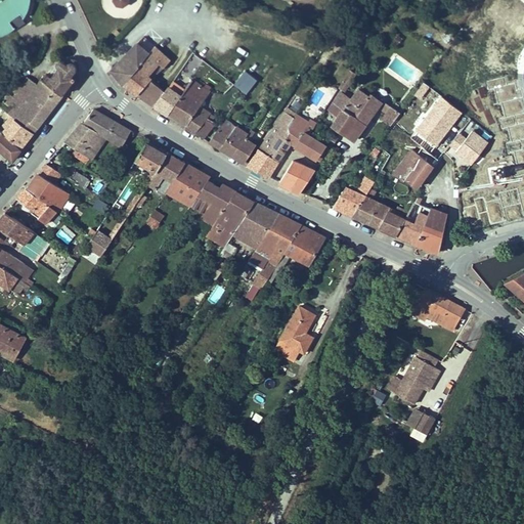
[(0,0),(0,36),(6,35),(13,31),(17,28),(18,27),(13,20),(15,19),(23,13),(25,12),(28,16),(33,5),(33,0),(0,0)]
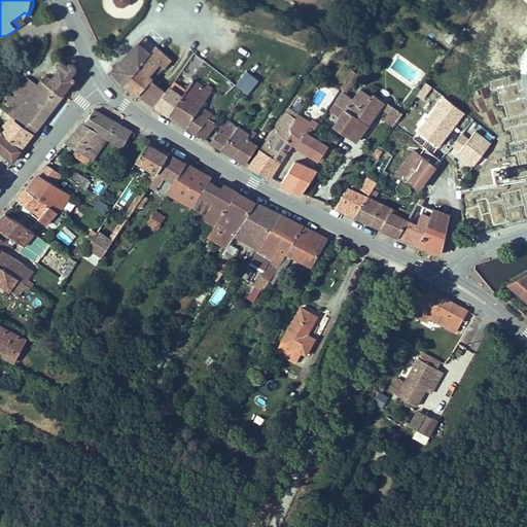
[(29,22),(23,13),(15,20),(21,28),(29,22)]
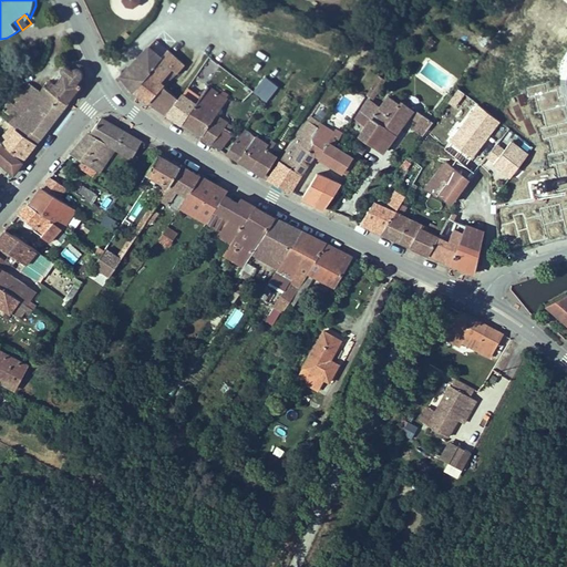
[(150,71),(162,55),(151,45),(122,74),(136,89),(151,72),(150,71)]
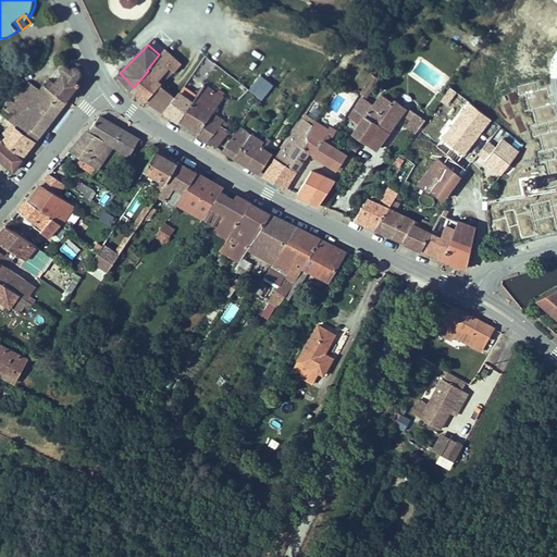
[(33,46),(26,54),(35,61),(41,51),(33,46)]
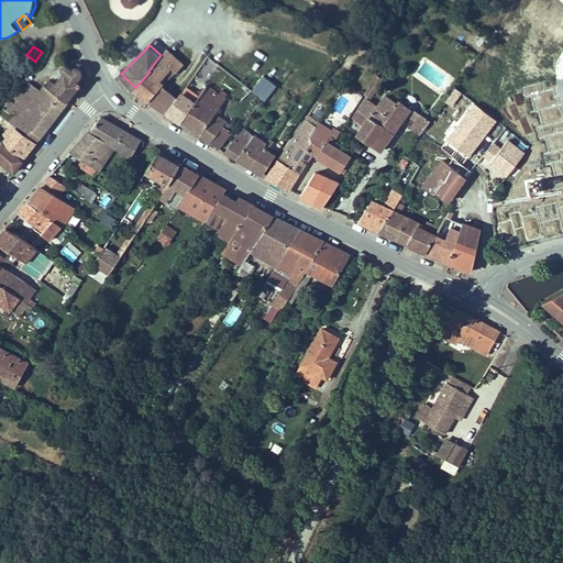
[(168,46),(161,55),(148,70),(150,72),(135,88),(150,100),(163,85),(164,86),(179,72),(187,62),(168,46)]
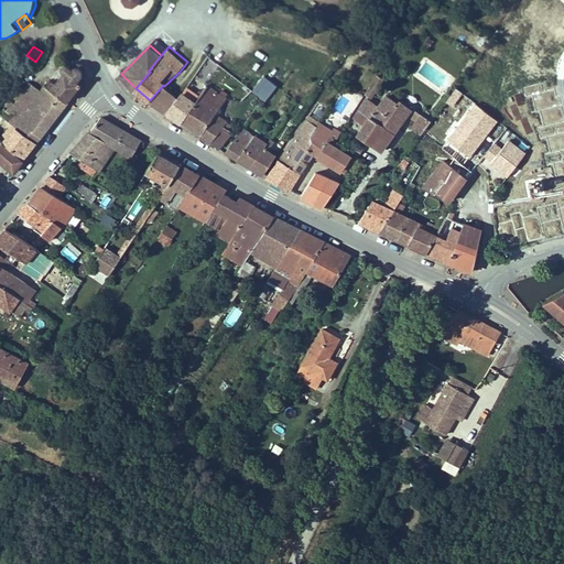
[(68,101),(83,83),(79,80),(84,75),(85,72),(85,68),(83,66),(79,65),(77,65),(73,67),(66,63),(64,62),(63,62),(62,65),(63,68),(64,71),(56,80),(52,77),(45,85),(68,101)]
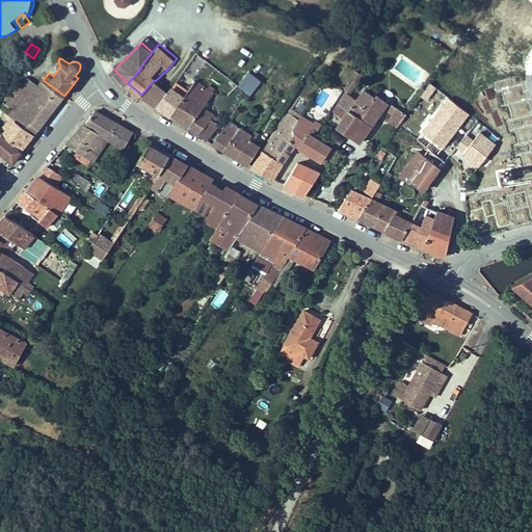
[(173,86),(184,72),(180,68),(176,73),(169,68),(155,81),(167,92),(173,86)]
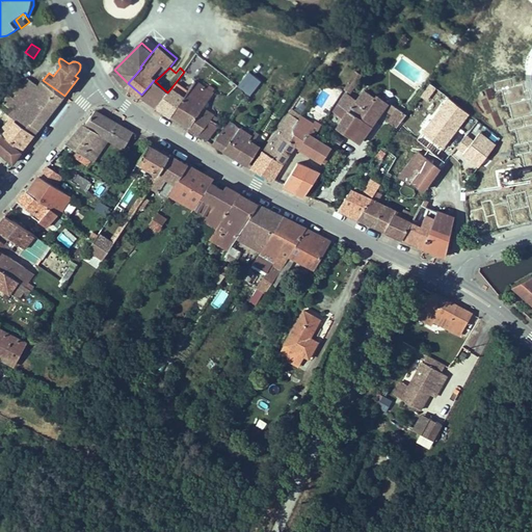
[(358,75),(353,71),(343,88),(348,92),(358,75)]
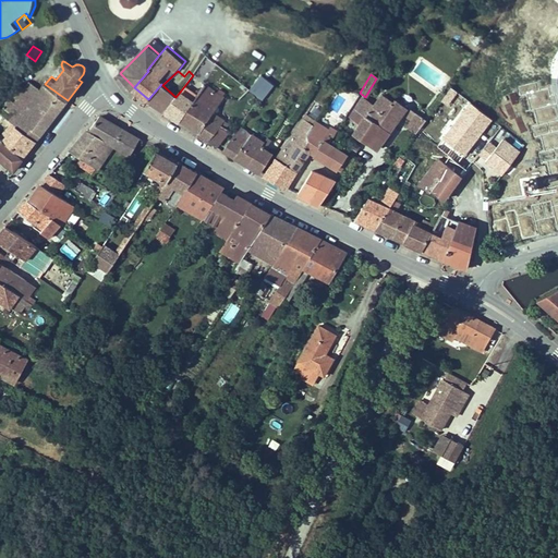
[(195,99),(207,85),(193,75),(181,91),(193,100),(195,99)]
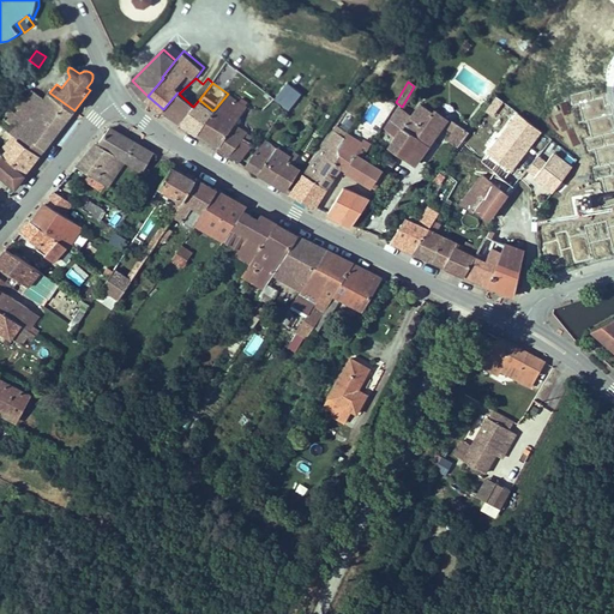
[(44,98),(47,96),(36,88),(35,88),(32,90),(32,91),(43,98),(44,98)]
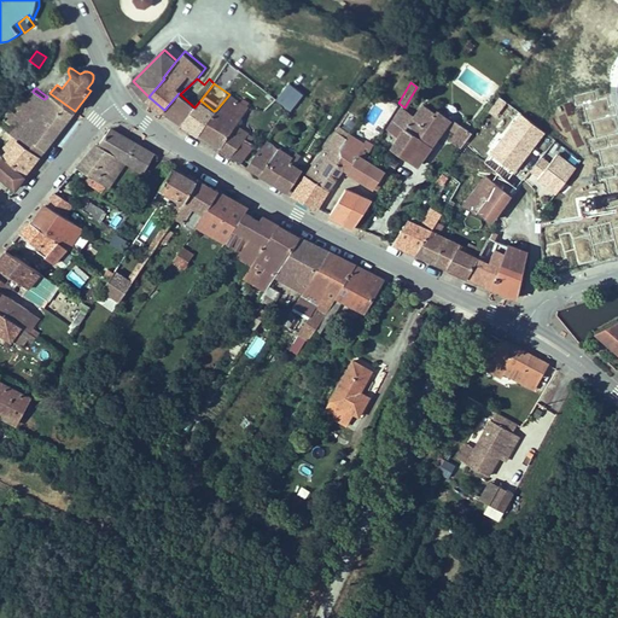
[(41,155),(75,111),(50,93),(47,97),(45,99),(44,99),(33,92),(30,95),(25,91),(19,98),(24,101),(15,112),(9,108),(3,116),(15,127),(10,133),(25,143),(41,155)]
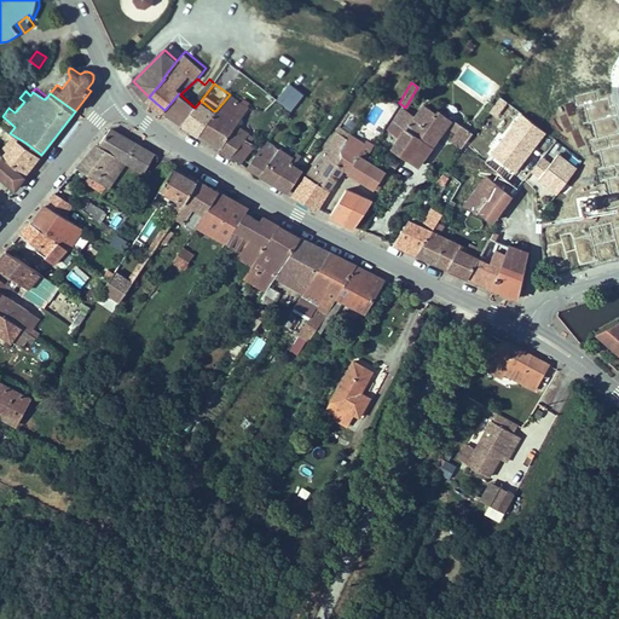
[(183,123),(195,108),(180,94),(179,93),(165,110),(183,123)]
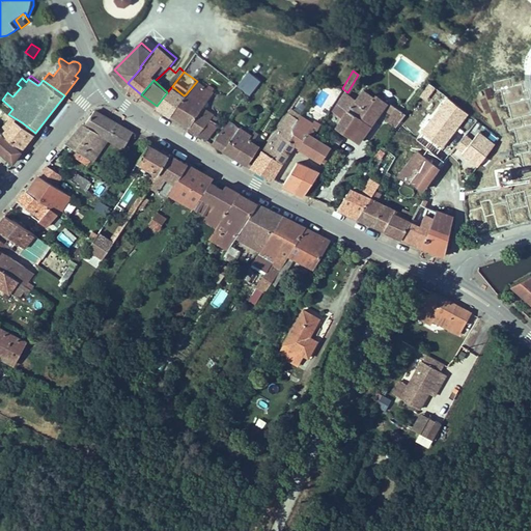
[(200,134),(211,120),(215,114),(203,106),(213,93),(197,81),(186,94),(184,95),(172,112),(192,124),(190,128),(200,134)]
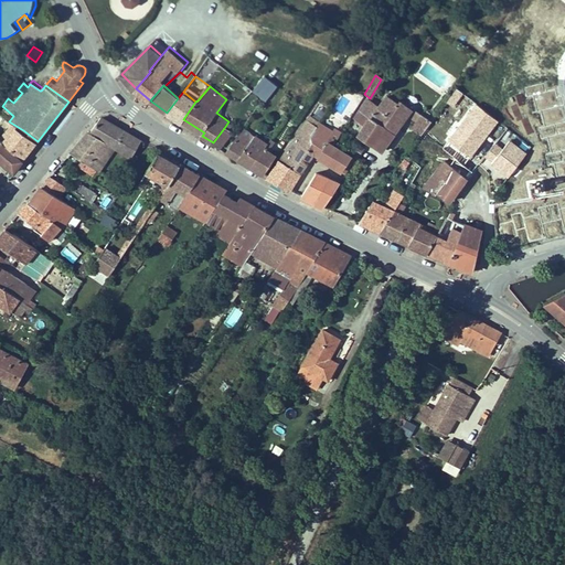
[(183,119),(195,102),(183,92),(178,98),(167,113),(181,123),(183,119)]
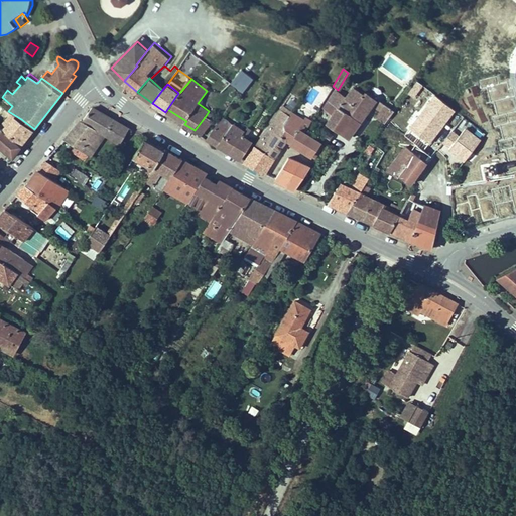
[(350,138),(367,112),(358,105),(365,95),(353,88),(344,99),(334,92),(321,109),(332,116),(328,122),(350,138)]
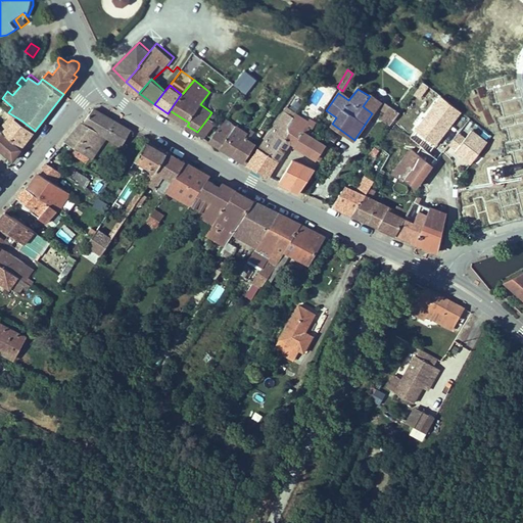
[(372,113),(378,102),(370,96),(363,106),(372,113)]
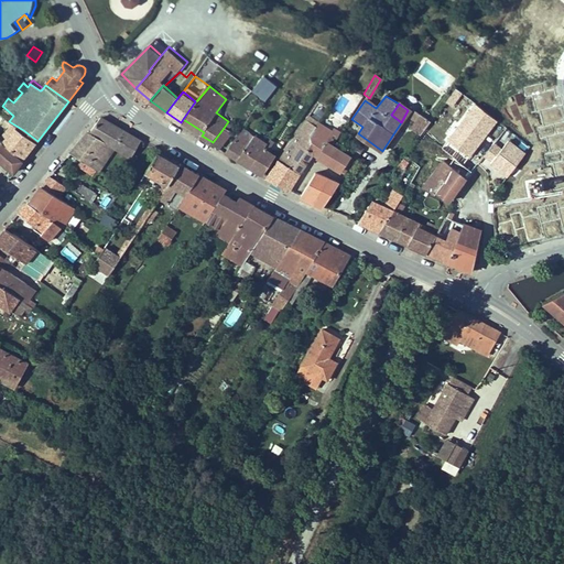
[(420,136),(430,122),(416,111),(415,110),(409,119),(414,123),(410,128),(420,136)]
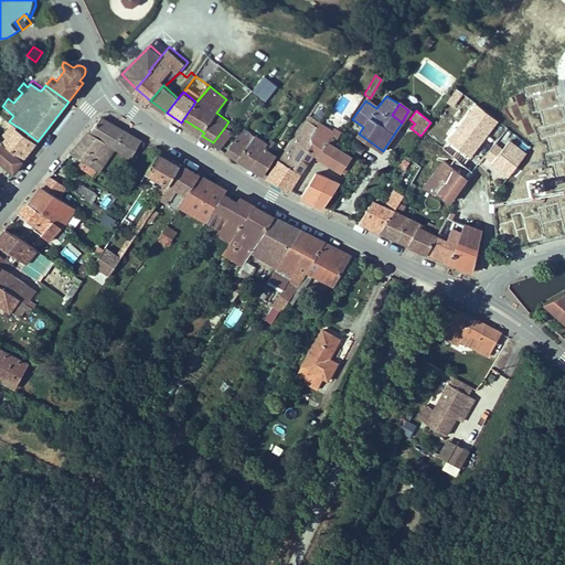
[(499,140),(508,128),(488,114),(477,129),(496,144),(497,142),(497,141),(499,140)]
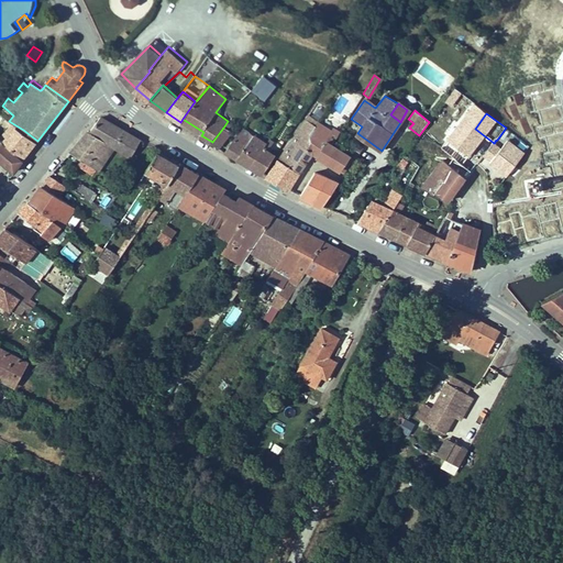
[(301,172),(312,153),(309,147),(304,144),(319,121),(308,114),(279,158),(301,172)]
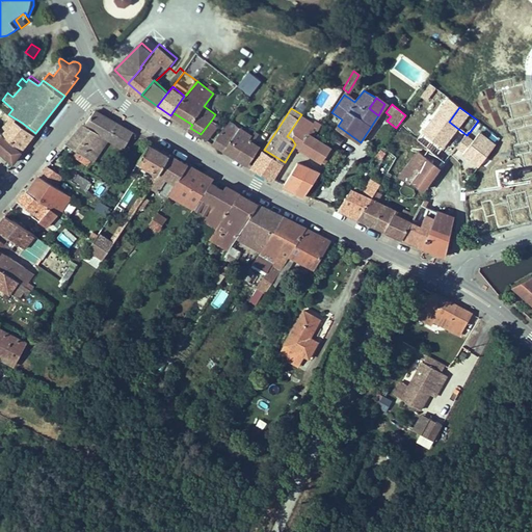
[(125,147),(134,131),(98,110),(86,124),(102,133),(92,144),(102,151),(96,159),(98,160),(111,139),(125,147)]
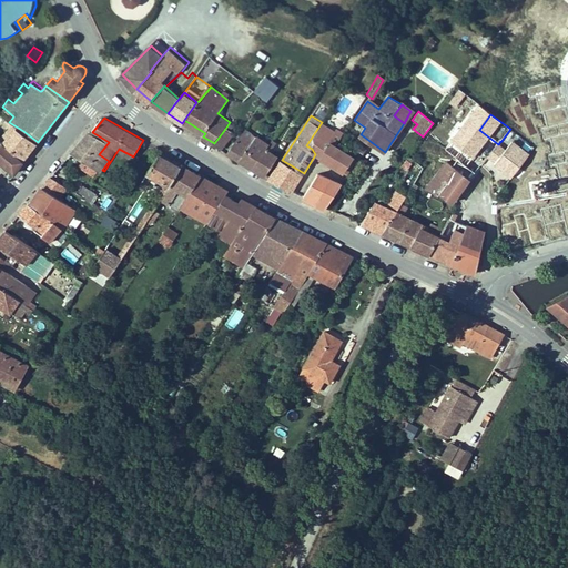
[(23,160),(38,142),(23,131),(9,122),(7,121),(4,124),(11,130),(2,141),(23,160)]
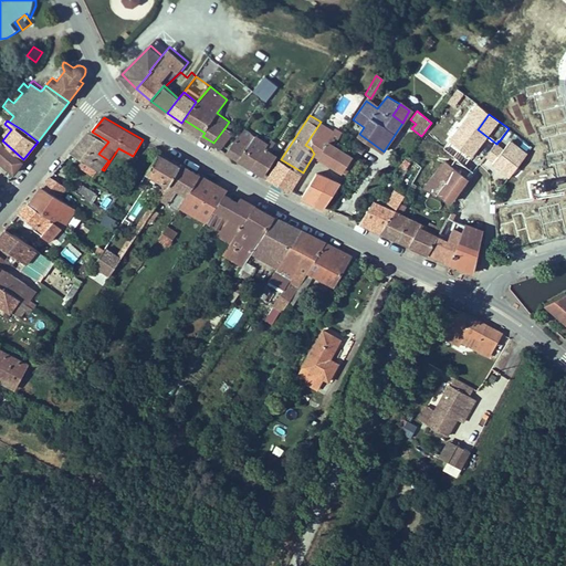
[(342,170),(352,155),(335,143),(342,132),(336,128),(334,130),(321,122),(305,145),(311,148),(314,154),(342,170)]
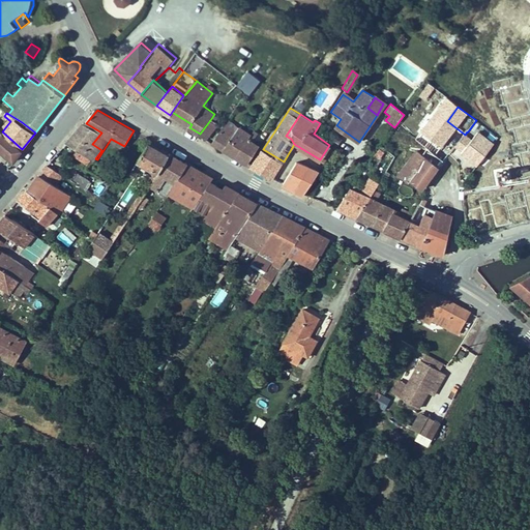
[(208,139),(217,124),(210,120),(200,134),(208,139)]
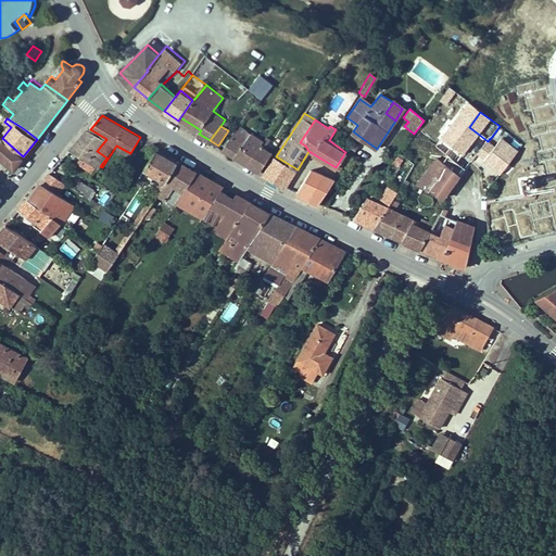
[(97,151),(106,139),(90,129),(89,129),(73,149),(90,160),(97,151)]
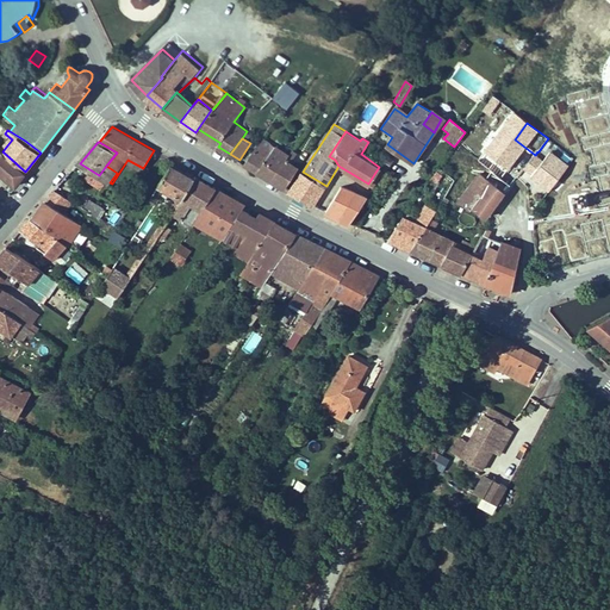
[(271,180),(286,159),(260,142),(246,163),(271,180)]
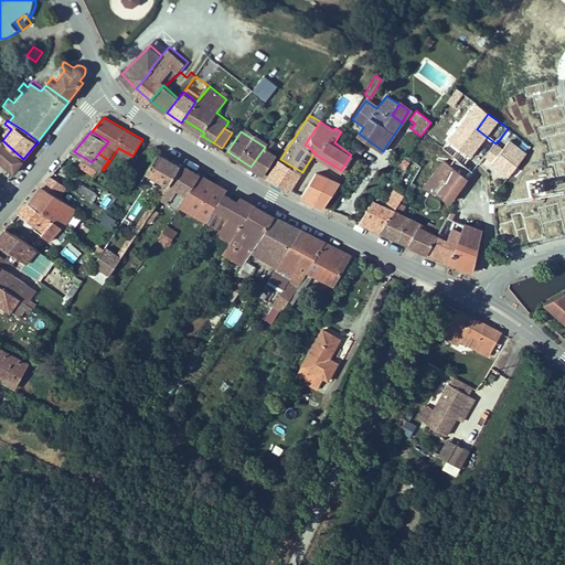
[(0,161),(13,173),(23,159),(2,140),(0,138),(0,161)]
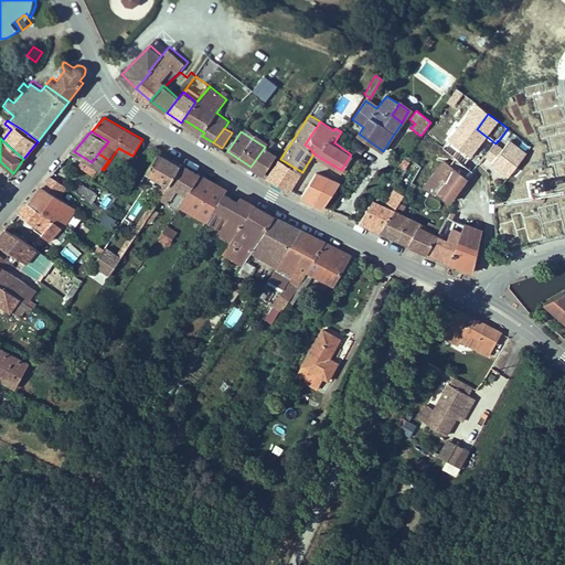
[(491,161),(508,174),(528,152),(511,139),(503,147),(497,141),(497,142),(496,144),(487,155),(493,159),(491,161)]
